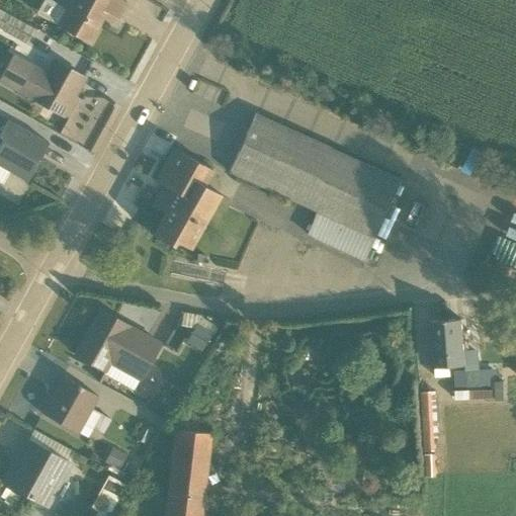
[(60,0),(58,5),(66,10),(58,25),(89,43),(97,26),(105,12),(119,20),(130,2),(125,0),(60,0)]
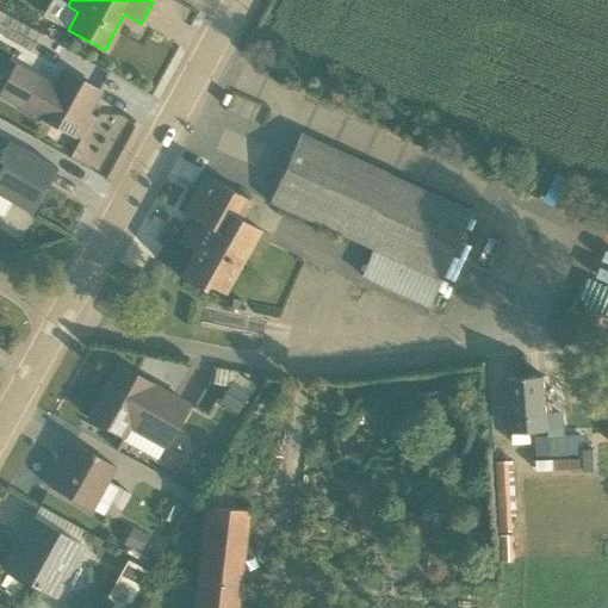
[(43,33),(0,8),(0,31),(33,50),(43,33)]
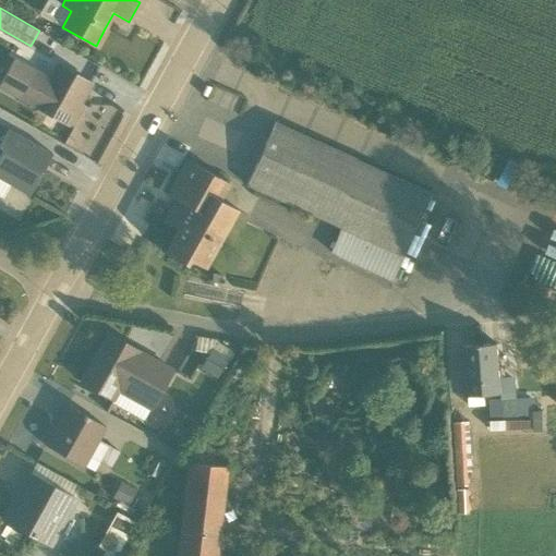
[(0,85),(0,86),(69,124),(93,83),(59,64),(50,79),(15,59),(0,85)]
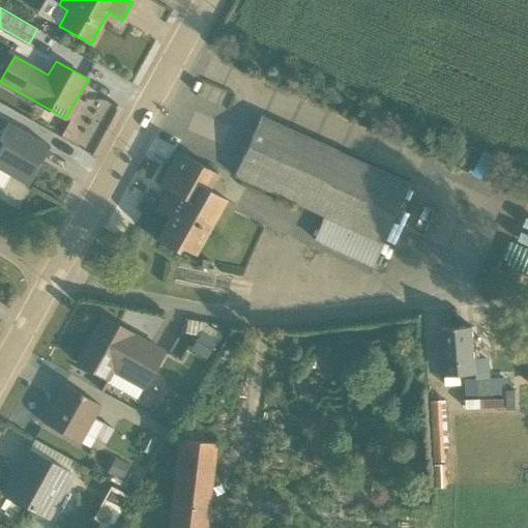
[(375,269),(411,183),(262,117),(235,177),(325,217),(314,242),(375,269)]
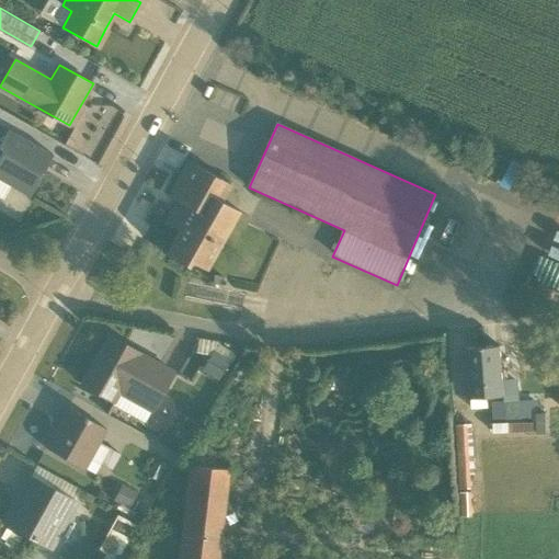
[(0,181),(31,197),(54,153),(9,129),(0,147),(4,149),(0,157),(0,181)]
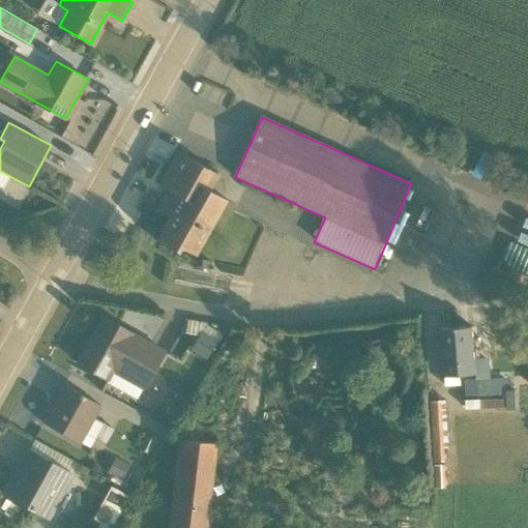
[(160,183),(168,186),(155,210),(168,217),(157,236),(195,256),(224,201),(210,194),(221,173),(178,150),(160,183)]
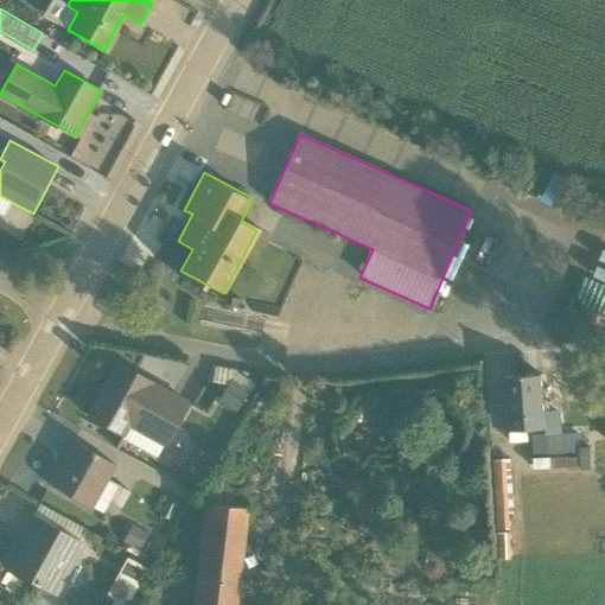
[(189,402),(119,363),(89,415),(126,435),(131,428),(165,447),(189,402)]
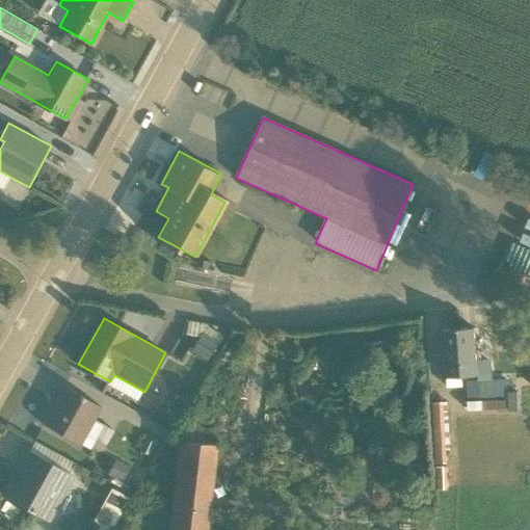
[(192,350),(207,359),(221,334),(208,325),(192,350)]
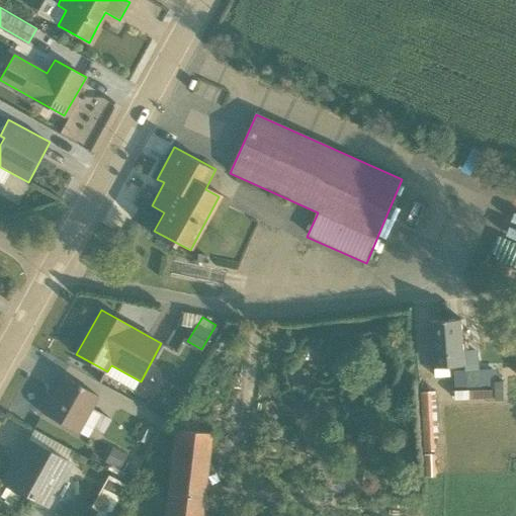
[(463,321),(431,324),(435,366),(467,363),(463,321)]
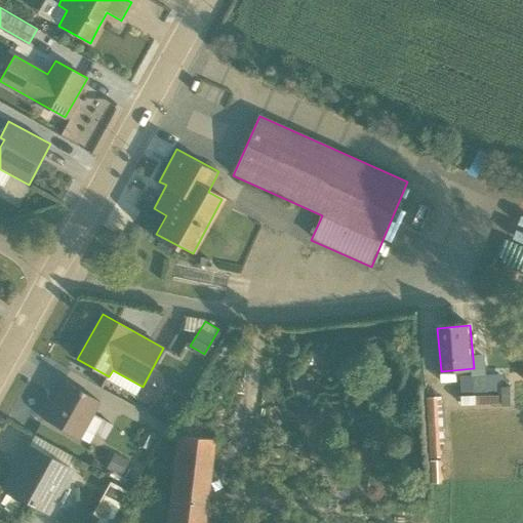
[(503,376),(463,377),(464,395),(503,395),(503,376)]
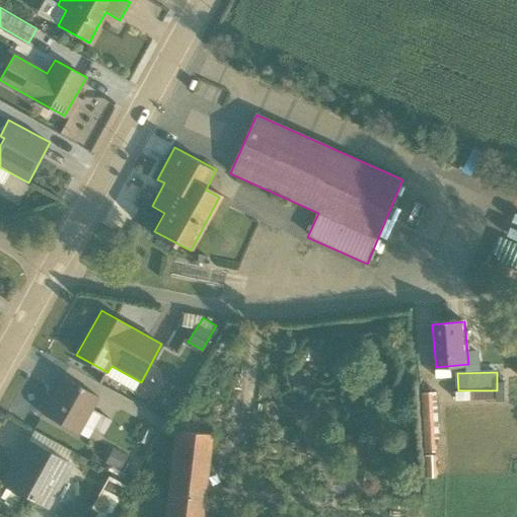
[(99,396),(62,376),(42,414),(43,415),(79,434),(80,433),(89,437),(93,429),(103,434),(112,420),(93,410),(100,396),(99,396)]
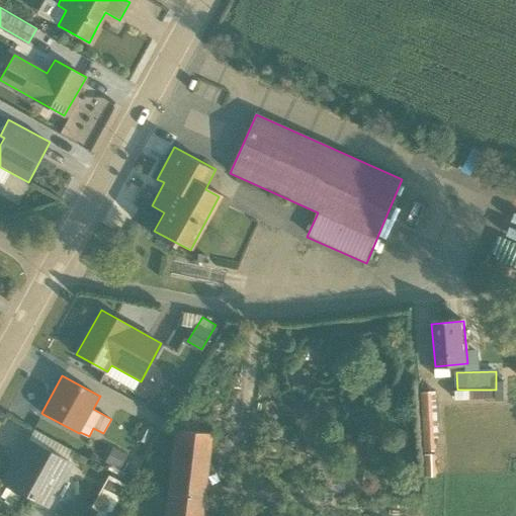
[(433,394),(423,395),(425,453),(435,453),(433,394)]
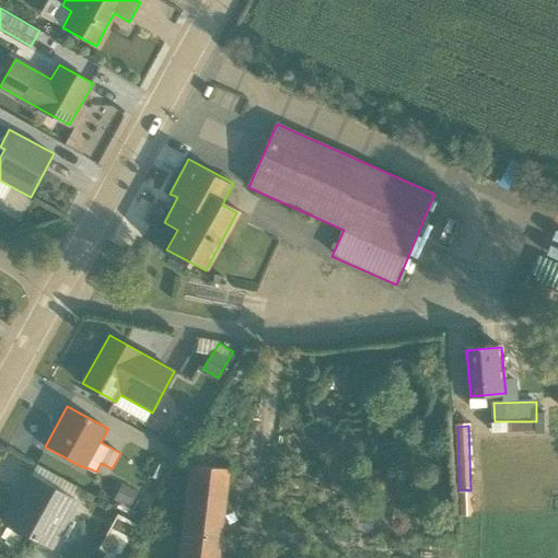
[(220,557),(233,467),(228,467),(230,451),(200,448),(198,463),(192,462),(178,557),(220,557)]
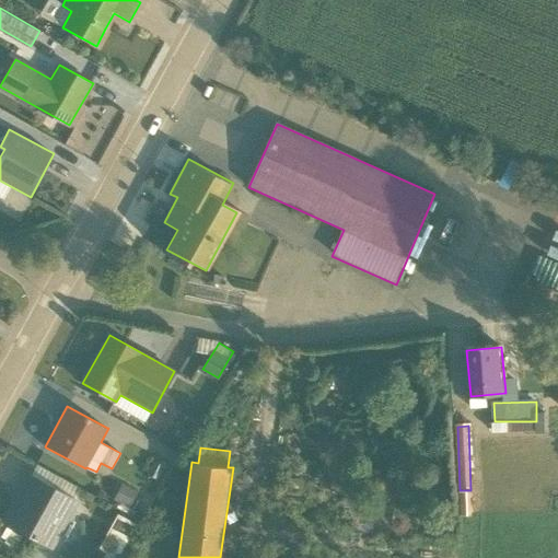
[(159,480),(167,463),(157,456),(147,474),(159,480)]
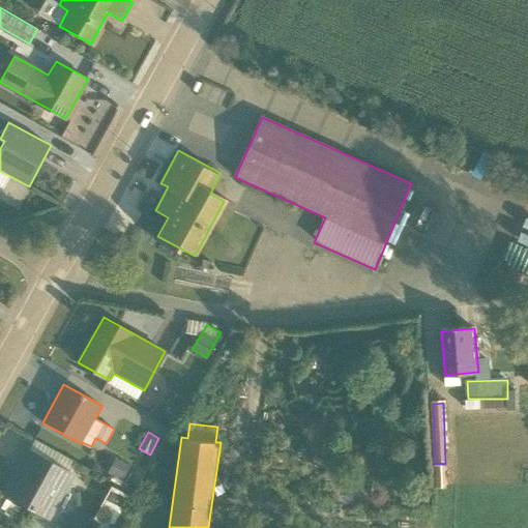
[(79,463),(34,439),(4,493),(7,495),(0,506),(0,507),(4,510),(3,512),(15,519),(23,503),(51,519),(76,474),(72,473),(79,463)]
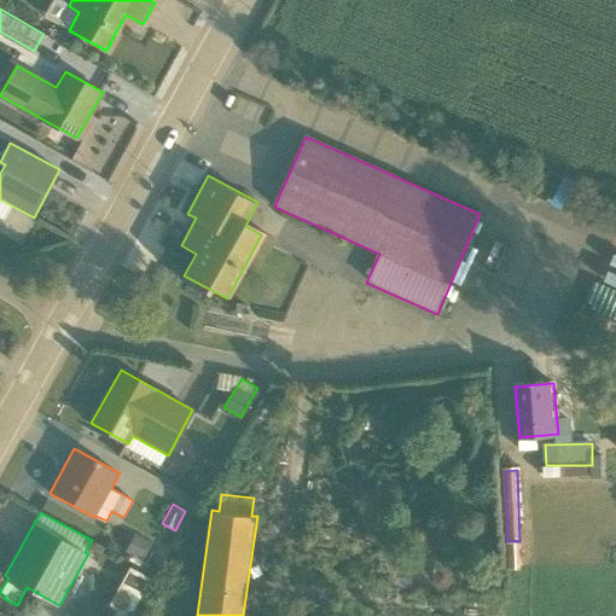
[(152,541),(135,533),(127,551),(133,553),(131,558),(149,567),(156,552),(149,548),(152,541)]
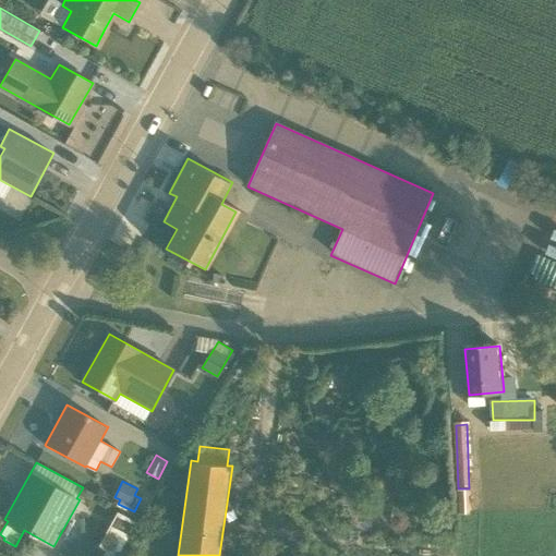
[(100,555),(117,555),(135,522),(116,511),(97,546),(104,550),(100,555)]
